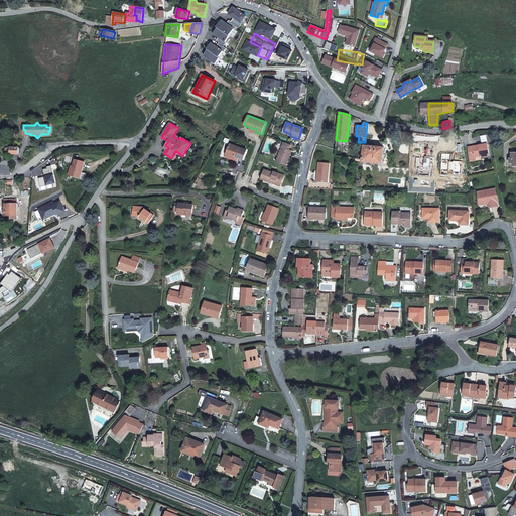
[(392,139),(395,130),(389,129),(387,128),(385,137),(392,139)]
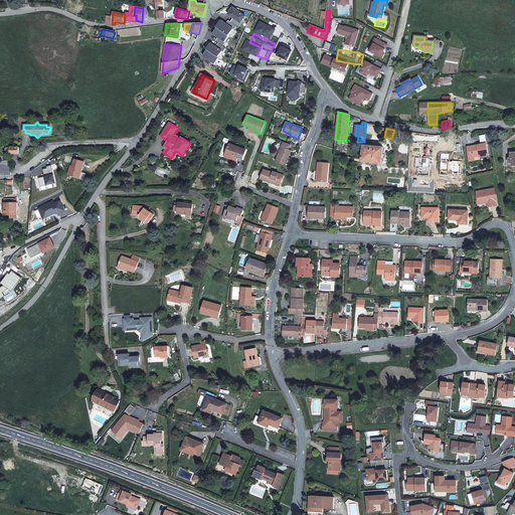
[(290,150),(291,145),(283,142),(277,162),(286,165),(292,151),(290,150)]
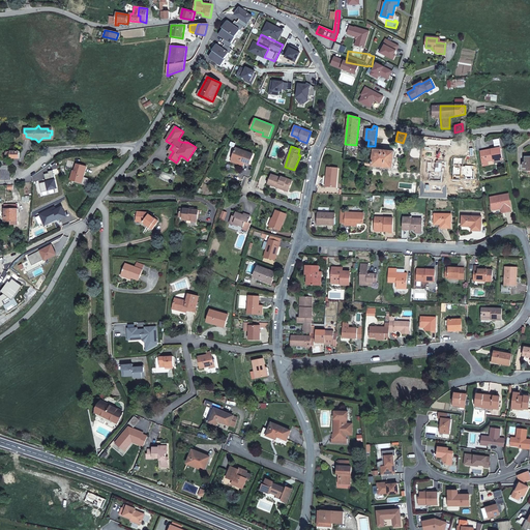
[(187,160),(188,160),(197,148),(196,147),(187,160)]
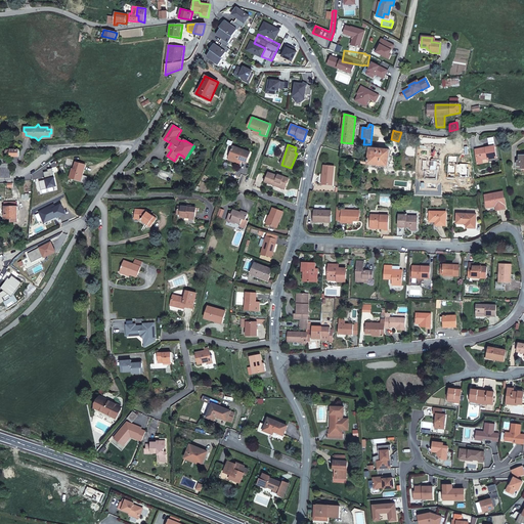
[(475,149),(477,161),(482,160),(487,159),(487,160),(496,158),(494,145),(475,149)]
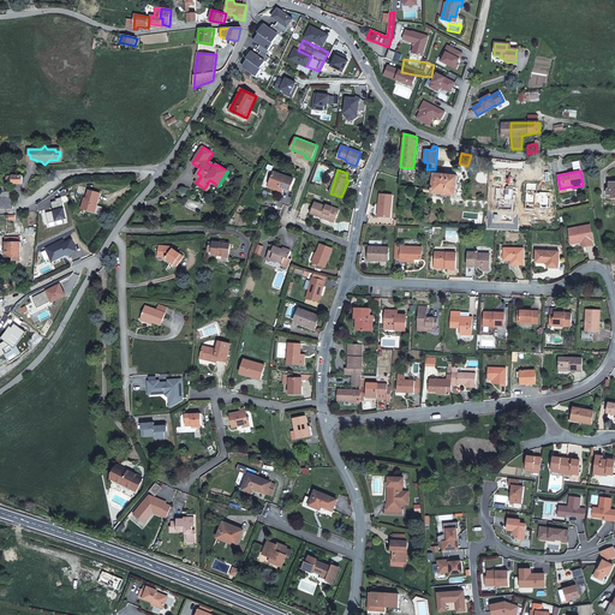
[(275,172),(269,185),(280,189),(281,187),(285,189),(290,191),(294,179),(275,172)]
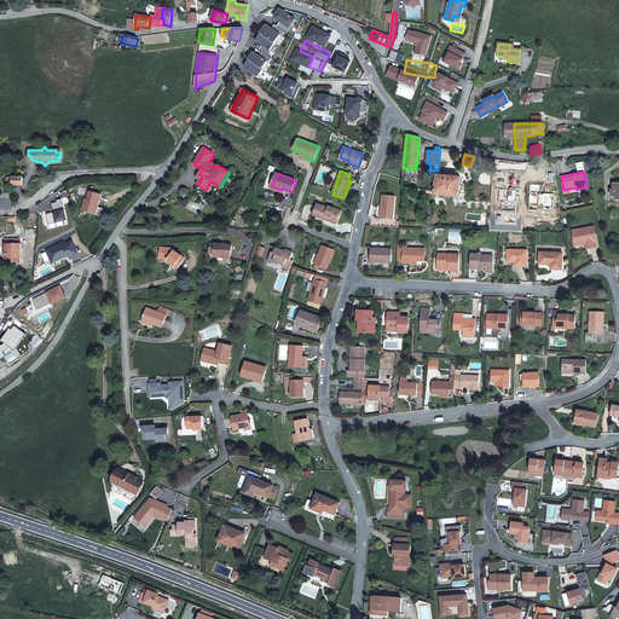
[(461,178),(437,175),(437,181),(434,180),(433,183),(435,184),(434,195),(458,196),(461,178)]
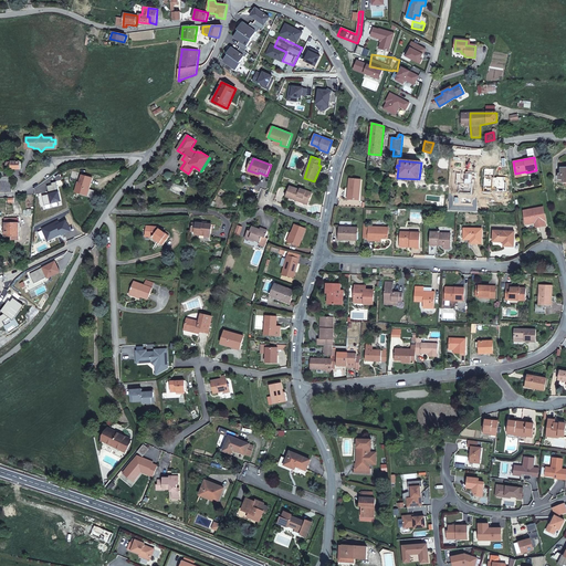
[(93,178),(82,175),(80,181),(79,185),(77,185),(75,191),(85,195),(87,189),(90,190),(93,178)]
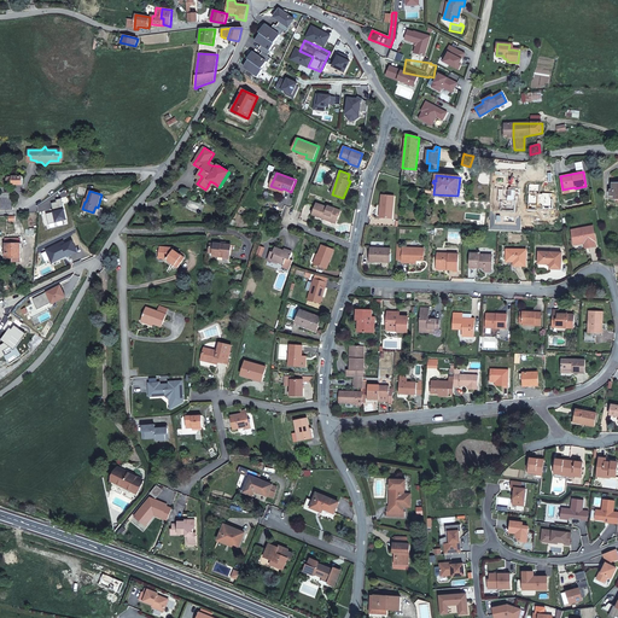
[(0,202),(0,209),(13,209),(13,193),(0,193),(0,198),(1,203),(0,202)]
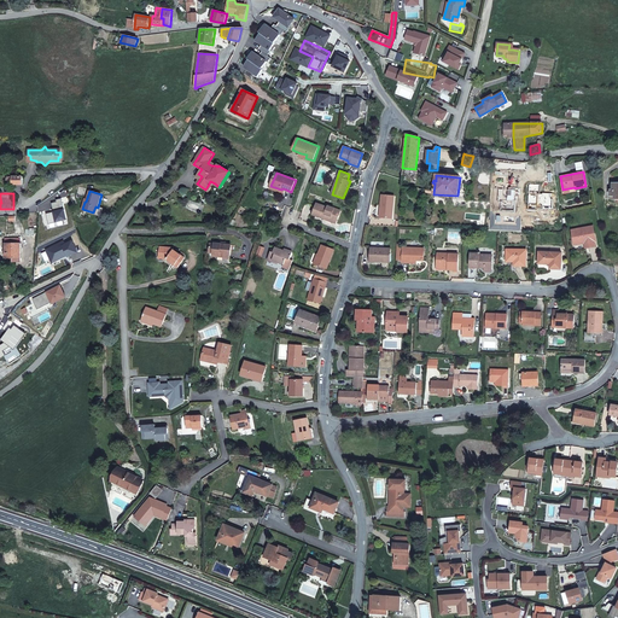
[(394,196),(382,194),(380,207),(382,207),(380,217),(391,219),(394,196)]
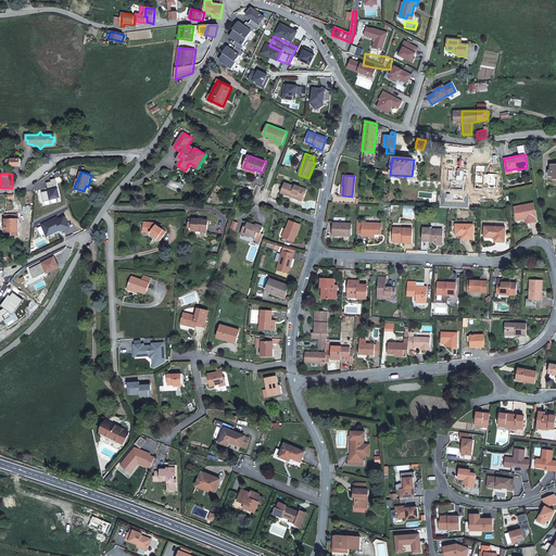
[(281,193),(291,198),(292,196),(303,200),(306,189),(295,185),(294,187),(286,182),(281,193)]
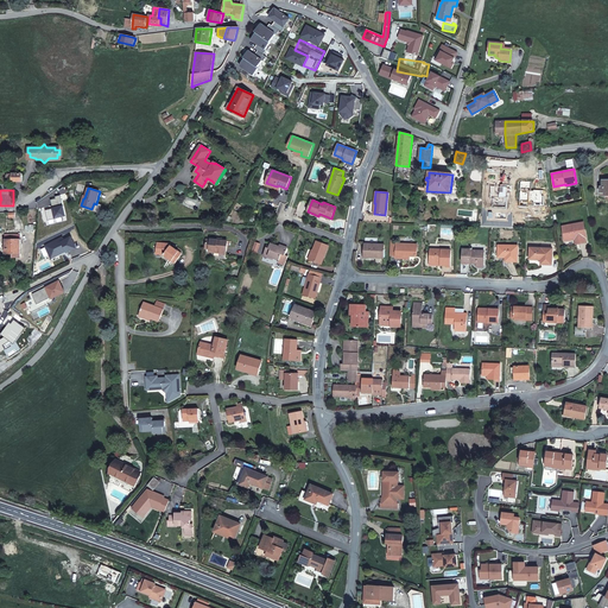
[(565,241),(576,239),(578,239),(580,244),(586,242),(586,238),(583,223),(563,227),(565,241)]
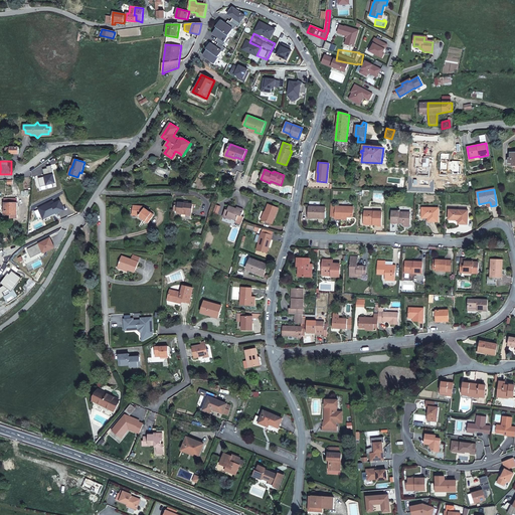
[(8,216),(10,216),(11,216),(11,218),(18,218),(17,198),(4,198),(4,215),(8,215),(8,216)]
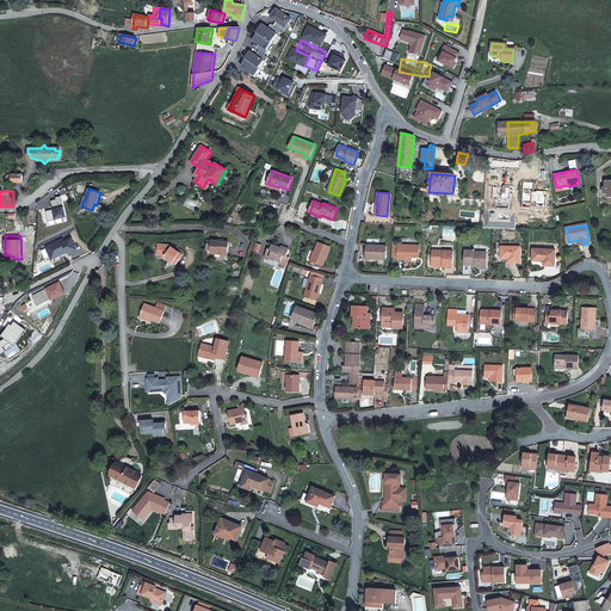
[(210,254),(222,254),(228,255),(229,242),(224,241),(218,241),(211,240),(211,242),(208,241),(207,248),(211,248),(210,251),(210,254)]
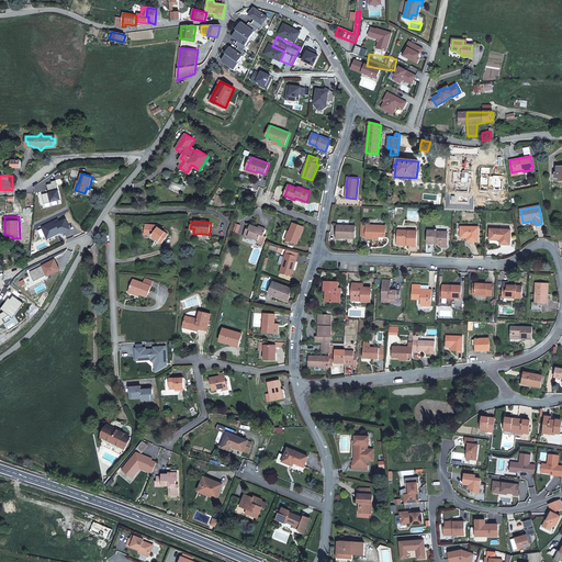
[(293,223),(290,231),(287,240),(298,245),(304,227),(293,223)]
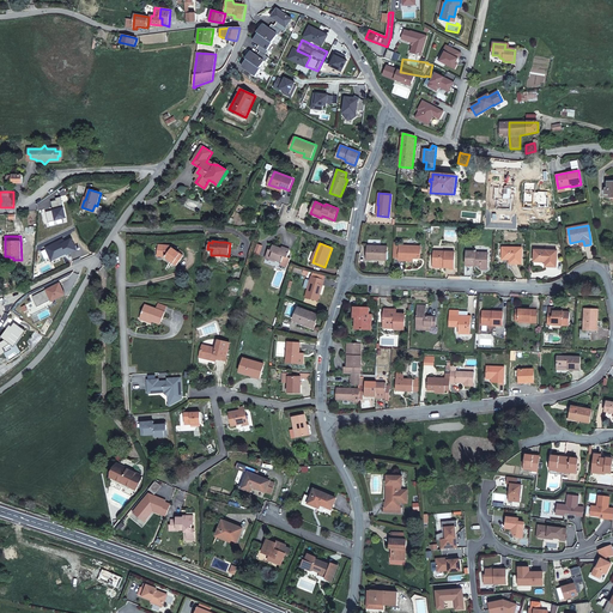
[(175,268),(183,256),(173,248),(171,246),(159,244),(158,256),(165,256),(171,261),(174,259),(175,260),(174,262),(171,266),(175,268)]
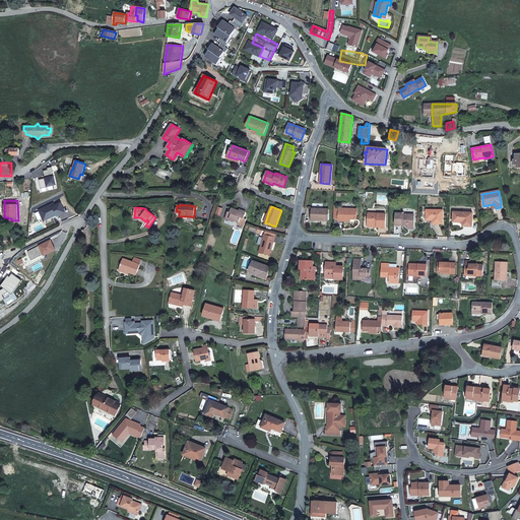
[(244,218),(247,211),(240,209),(240,210),(232,208),(231,212),(228,211),(225,216),(230,218),(230,219),(235,221),(239,222),(238,224),(244,226),(246,219),(244,218)]
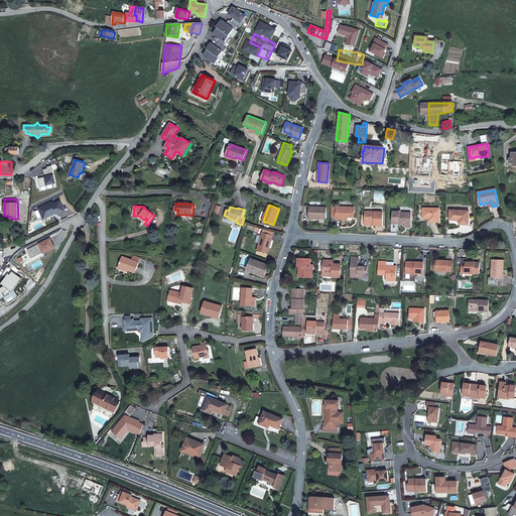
[(309,207),(308,217),(317,218),(317,219),(325,219),(326,208),(309,207)]
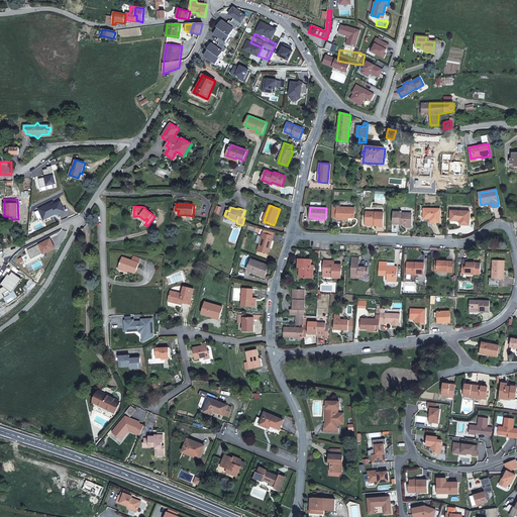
[(336,219),(342,219),(342,217),(348,217),(353,218),(354,208),(337,207),(336,217),(336,219)]
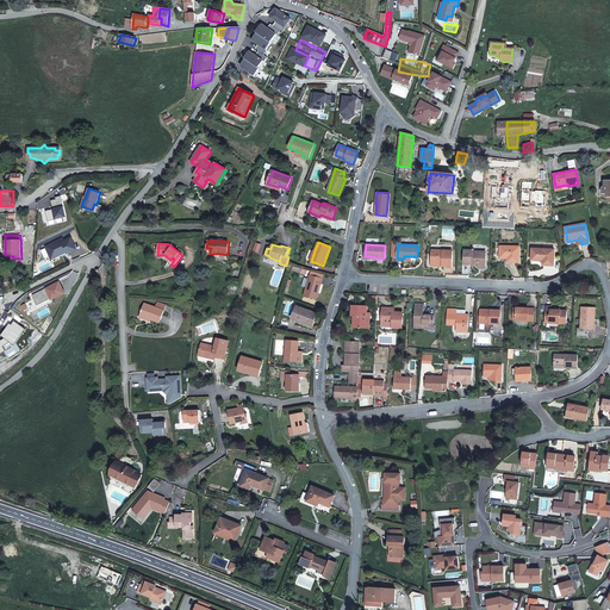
[(500,259),(508,259),(512,259),(512,262),(520,263),(520,247),(500,247),(500,259)]
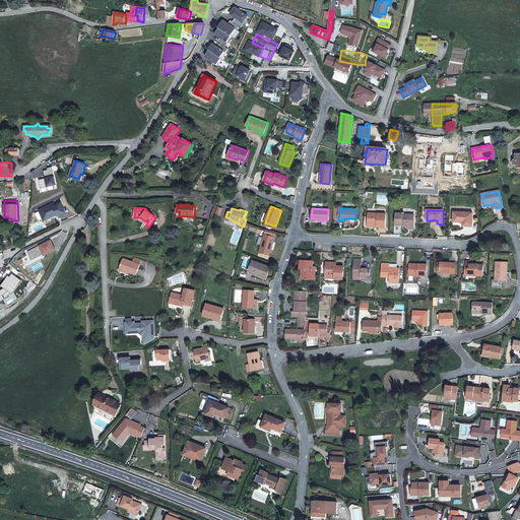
[(463,222),(463,223),(467,223),(467,226),(472,226),(472,213),(453,212),(453,221),(463,222)]
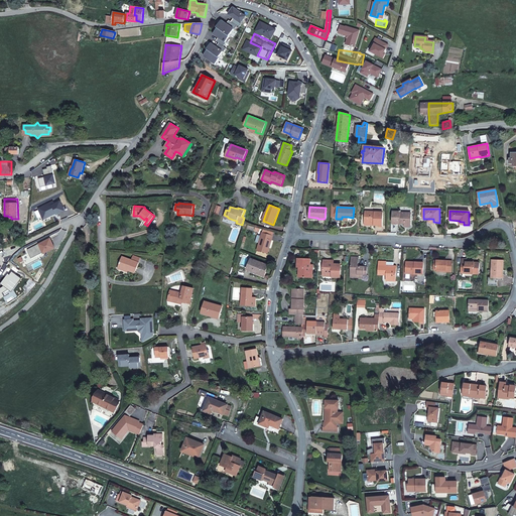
[(365,212),(364,223),(374,223),(374,225),(382,226),(383,213),(365,212)]
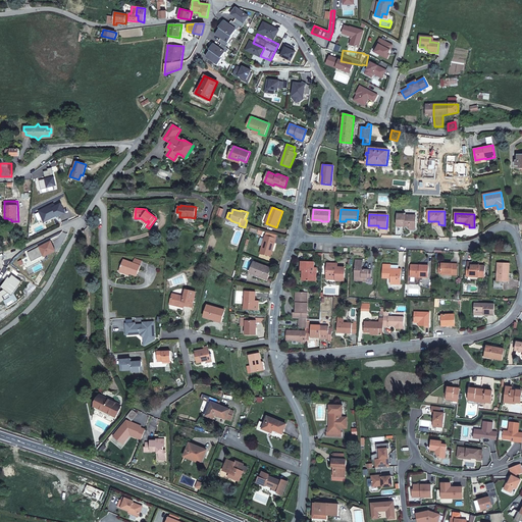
[(409,224),(409,226),(415,226),(415,216),(406,215),(406,214),(397,214),(397,225),(405,226),(405,224),(409,224)]
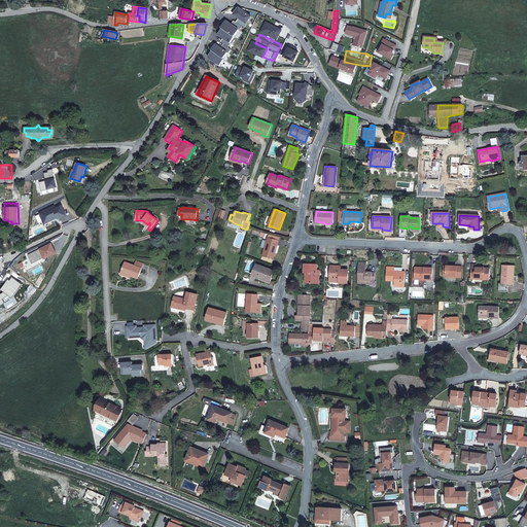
[(278,241),(268,238),(268,241),(265,248),(262,255),(274,258),(278,241)]
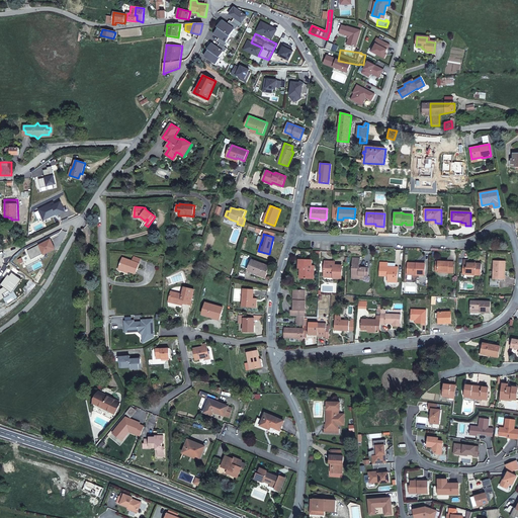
[(123,258),(120,267),(128,271),(136,273),(140,264),(132,261),(123,258)]
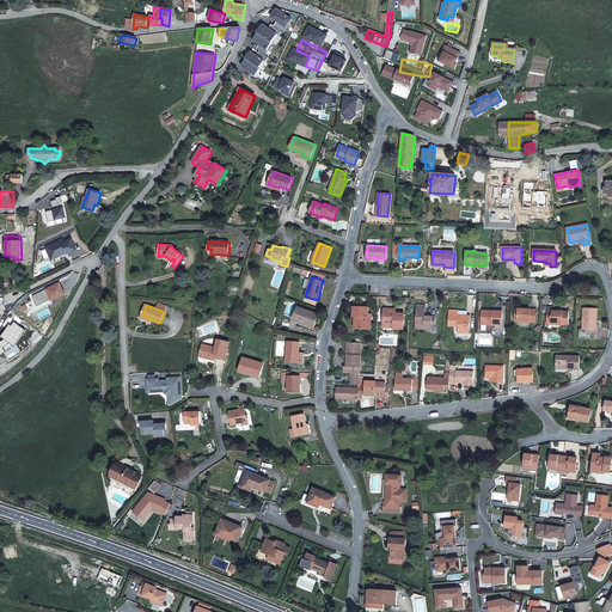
[(416,329),(424,329),(424,325),(430,325),(435,325),(435,317),(424,316),(426,305),(416,305),(416,329)]
